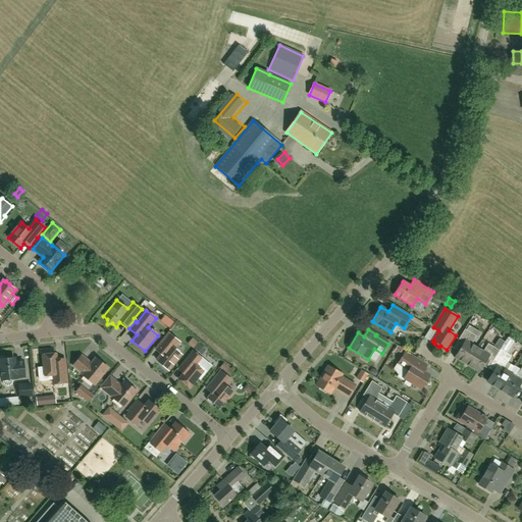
[(476,336),(471,333),(464,329),(458,341),(463,345),(455,358),(467,365),(477,349),(471,346),(475,340),(476,336)]
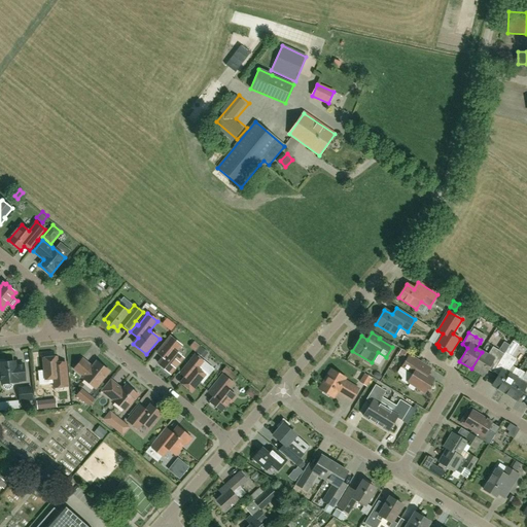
[(155,353),(162,358),(157,363),(170,374),(183,358),(176,353),(181,346),(170,338),(163,348),(161,346),(155,353)]
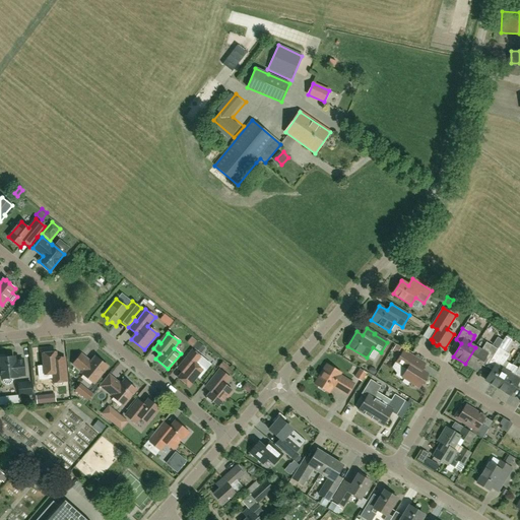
[(192,334),(187,341),(193,346),(199,339),(192,334)]
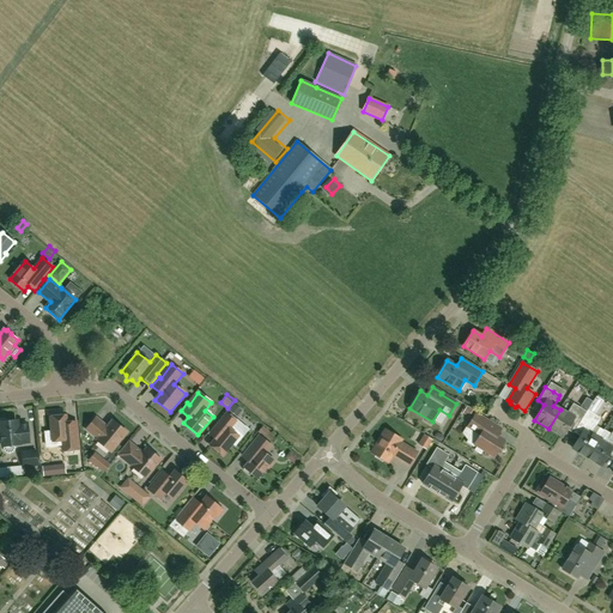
[(578,425),(587,412),(580,408),(577,411),(571,407),(568,413),(560,410),(548,429),(563,437),(572,422),(578,425)]
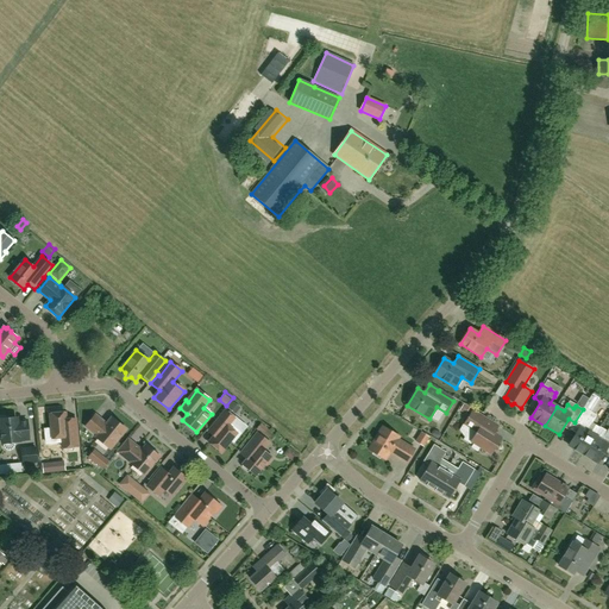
[(569,446),(583,456),(601,427),(600,427),(600,428),(592,424),(597,416),(584,408),(583,409),(575,422),(573,425),(581,428),(569,446)]
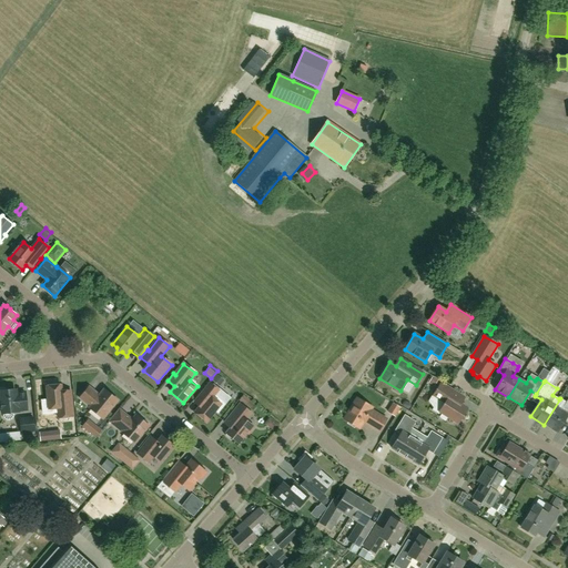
[(453,392),(447,387),(447,386),(442,382),(428,402),(433,408),(432,411),(438,415),(440,412),(457,423),(467,409),(460,405),(466,397),(454,389),(453,392)]
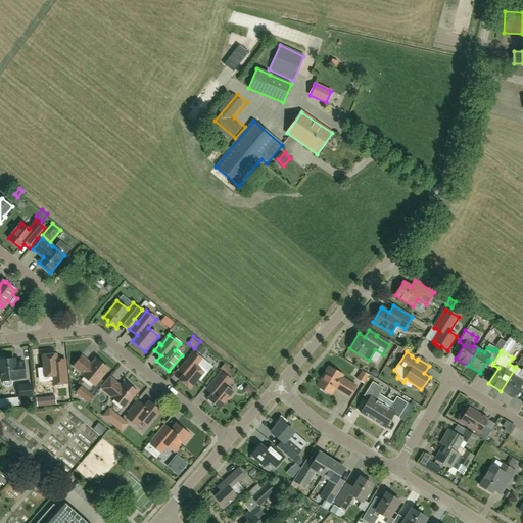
[(191,389),(199,379),(201,380),(208,372),(199,365),(202,361),(194,353),(186,364),(184,362),(178,371),(184,376),(181,380),(191,389)]
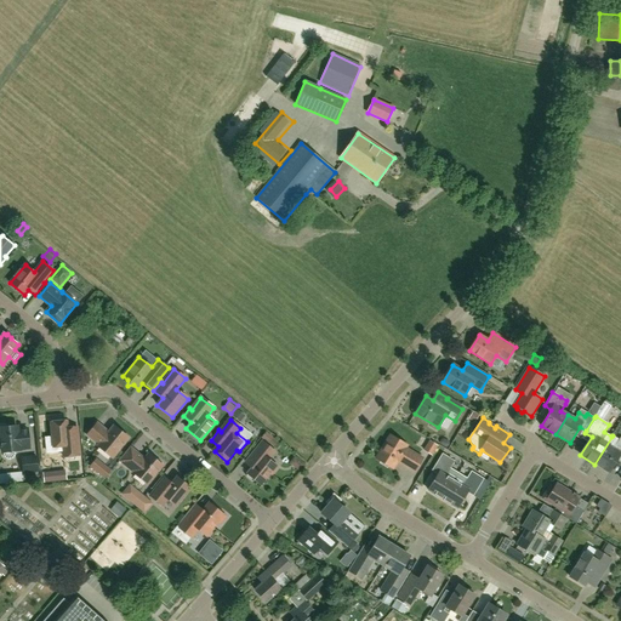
[(79,427),(68,428),(67,421),(51,422),(52,438),(46,438),(47,453),(63,450),(63,456),(80,455),(79,440),(80,440),(79,427)]
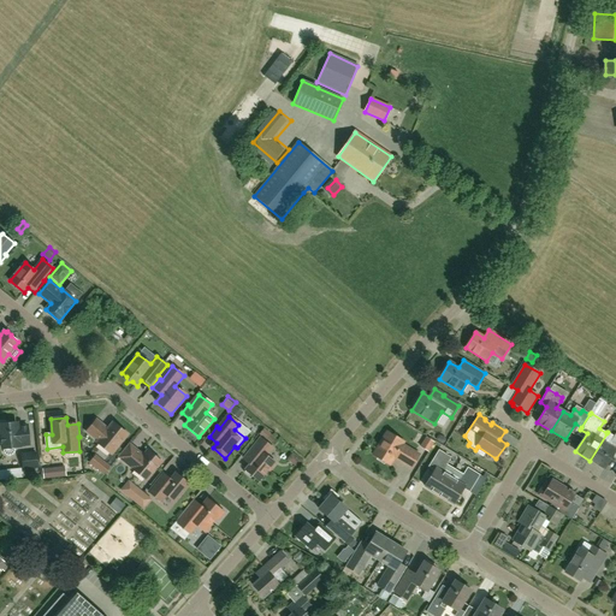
[(16,451),(16,450),(15,448),(21,446),(21,445),(30,444),(28,422),(19,424),(18,422),(7,424),(7,422),(5,420),(0,420),(0,432),(1,432),(3,449),(4,448),(4,450),(4,451),(5,452),(5,454),(6,455),(7,455),(9,456),(10,456),(11,456),(11,455),(12,455),(13,455),(15,454),(15,452),(16,451)]
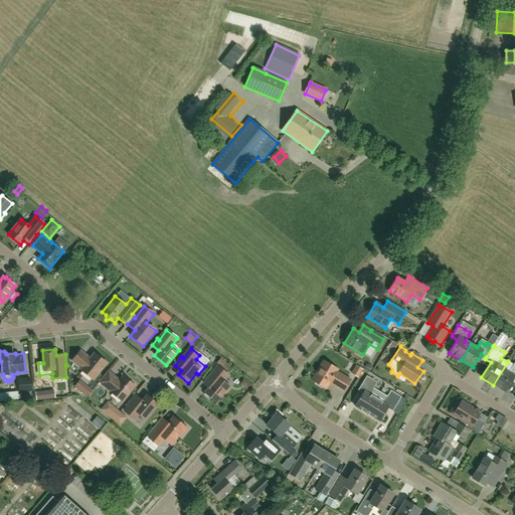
[(80,351),(72,360),(82,368),(81,370),(94,379),(107,363),(95,353),(91,359),(80,351)]
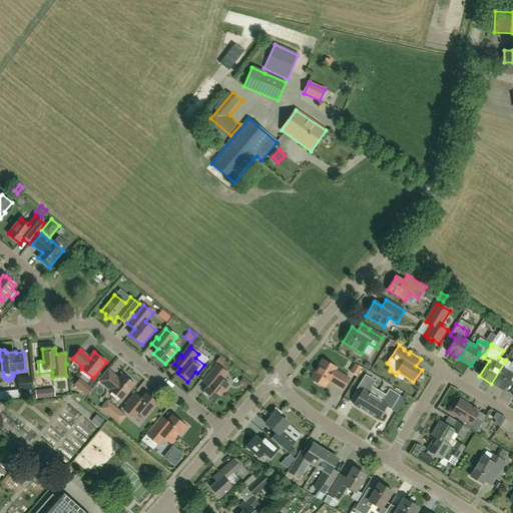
[(337,368),(323,360),(312,379),(325,388),(329,381),(343,390),(349,379),(336,371),(337,368)]
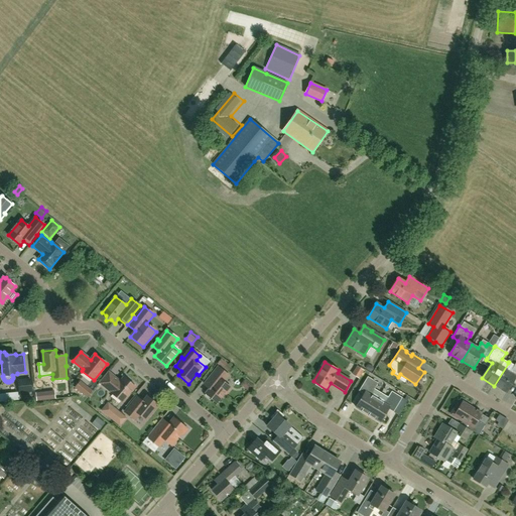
[(514,366),(509,362),(494,386),(506,393),(515,376),(515,364),(514,366)]
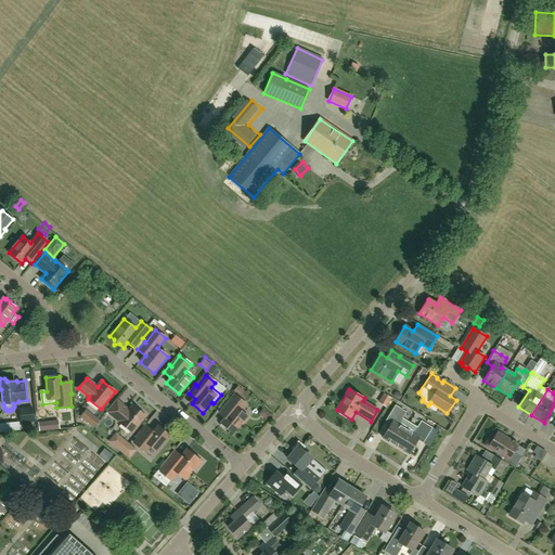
[(378,403),(386,408),(391,399),(384,394),(378,403)]
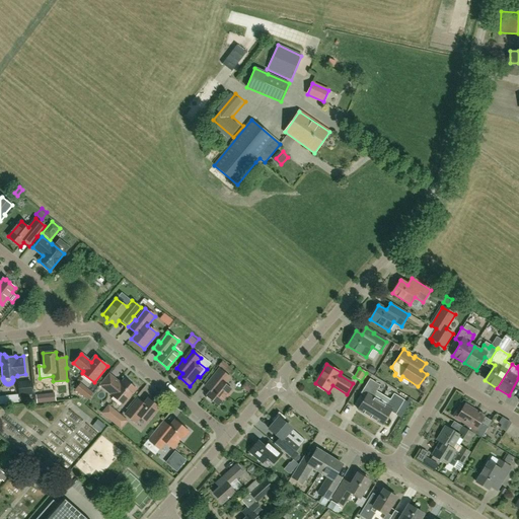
[(219,370),(212,379),(211,378),(204,386),(210,391),(207,396),(206,399),(211,403),(214,402),(219,406),(226,396),(228,397),(233,391),(225,385),(230,379),(219,370)]
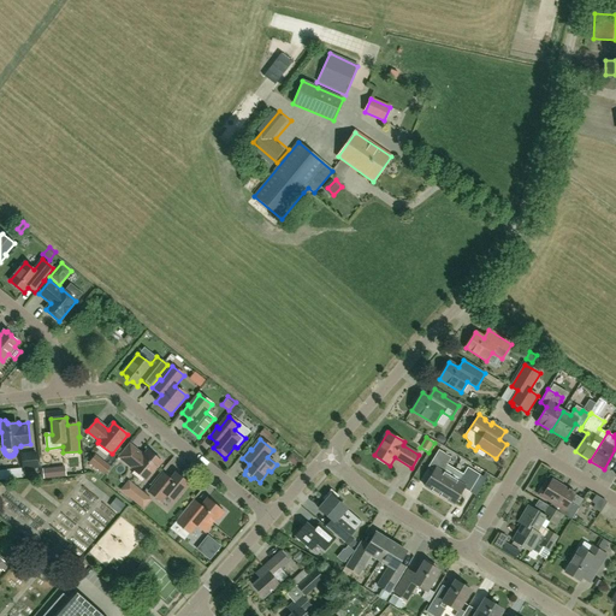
[(119,456),(134,468),(134,469),(147,480),(161,462),(148,451),(144,456),(129,444),(119,456)]
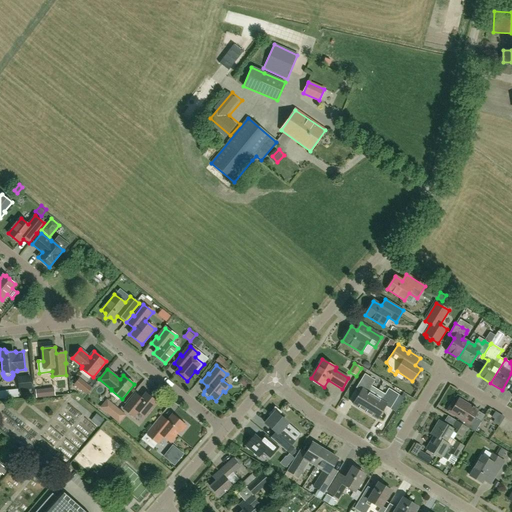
[(365,412),(375,397),(368,393),(375,381),(365,375),(359,385),(364,388),(354,405),(365,412)]
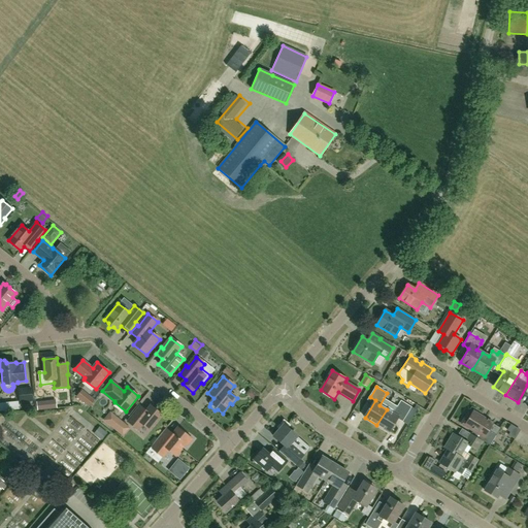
[(33,401),(31,388),(18,389),(20,402),(33,401)]
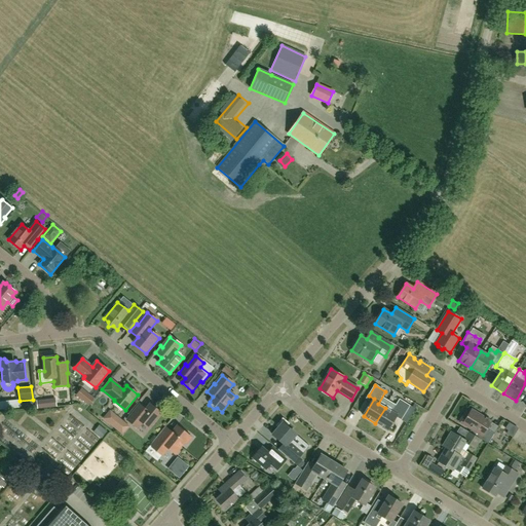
[(76,396),(88,406),(94,399),(81,388),(76,396)]
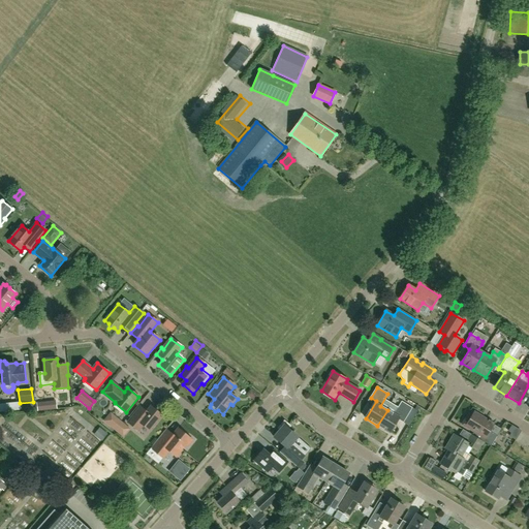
[(41,410),(60,409),(60,400),(40,401),(41,410)]
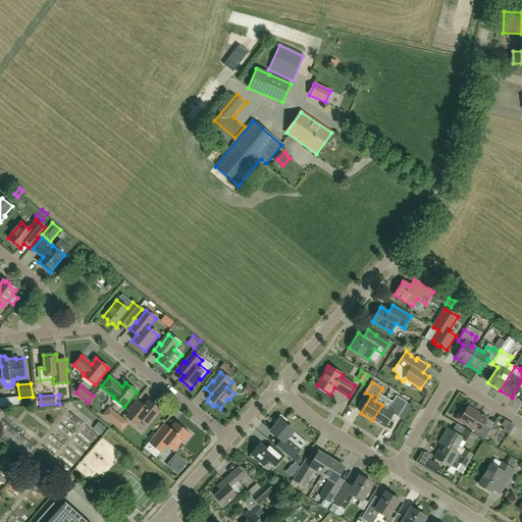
[(382,405),(372,420),(384,428),(396,411),(401,414),(407,404),(397,397),(388,409),(382,405)]
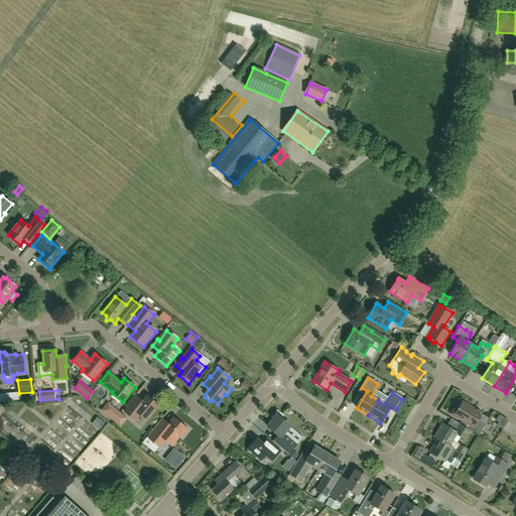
[(0,402),(18,401),(18,393),(5,394),(5,397),(0,397),(0,402)]
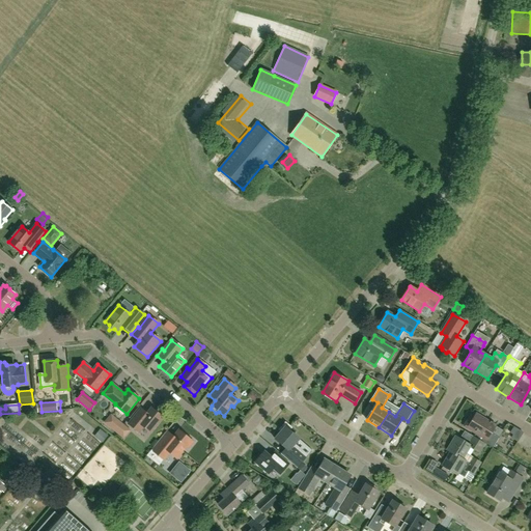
[(151,409),(147,414),(141,408),(129,423),(139,432),(143,426),(150,432),(163,417),(162,416),(163,414),(160,411),(158,413),(151,409)]
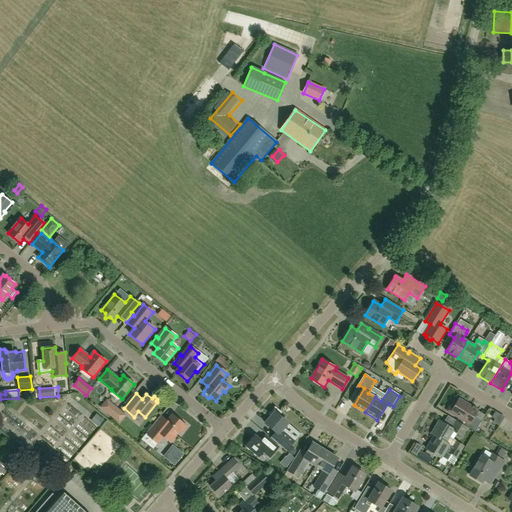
[(111,398),(103,406),(122,423),(129,415),(111,398)]
